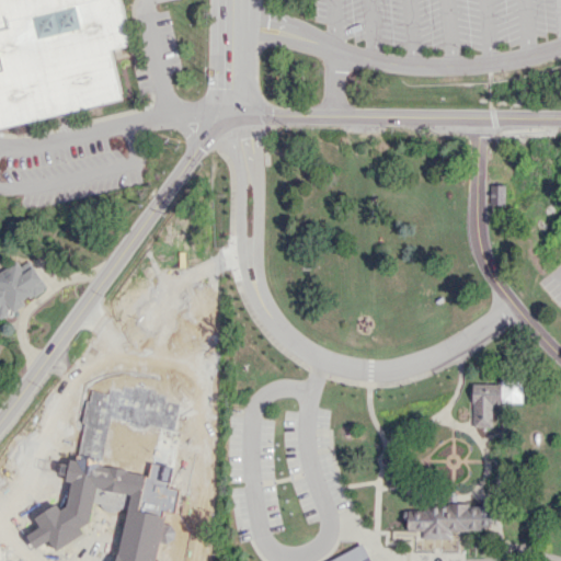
[(0,0),(118,0),(128,42),(109,47),(121,98),(0,127),(0,0)]
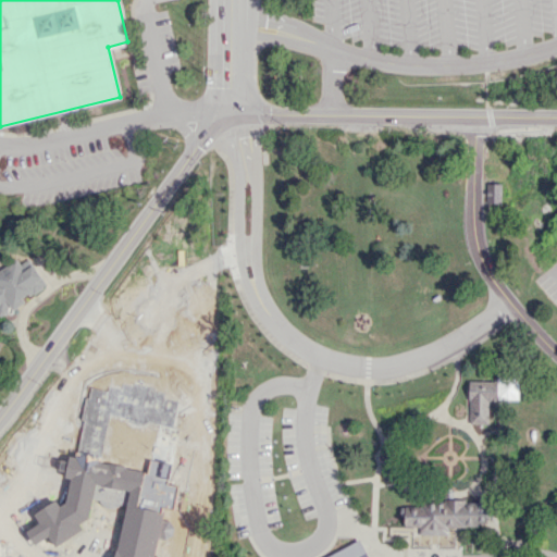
[(486,185),(503,185),(503,201),(485,201),(486,185)]
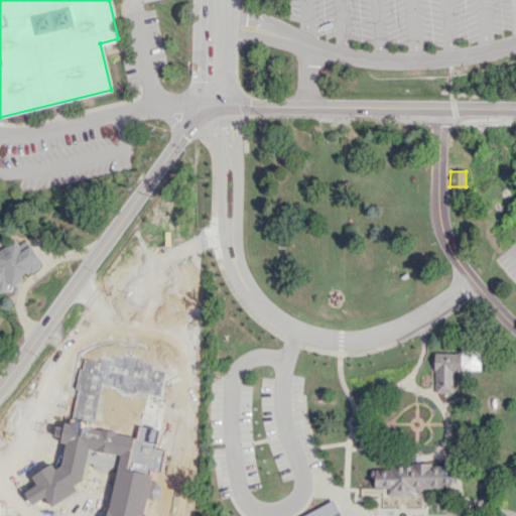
[(30,245),(21,250),(16,242),(0,250),(0,292),(22,281),(20,277),(41,265),(30,245)]
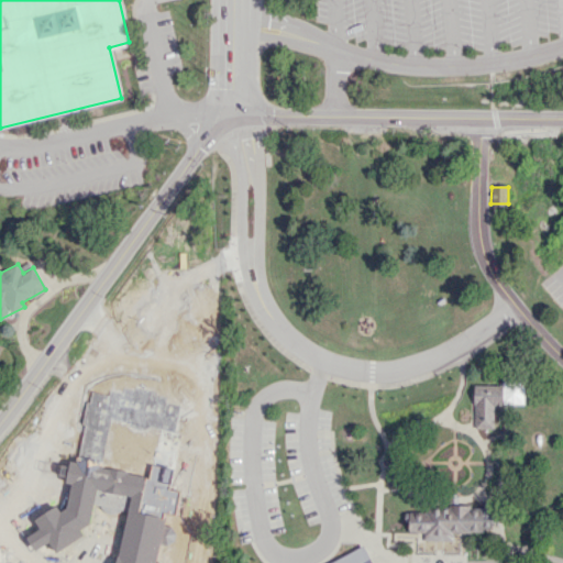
[(476,429),(494,429),(495,405),(504,405),(504,386),(476,386),(476,429)]
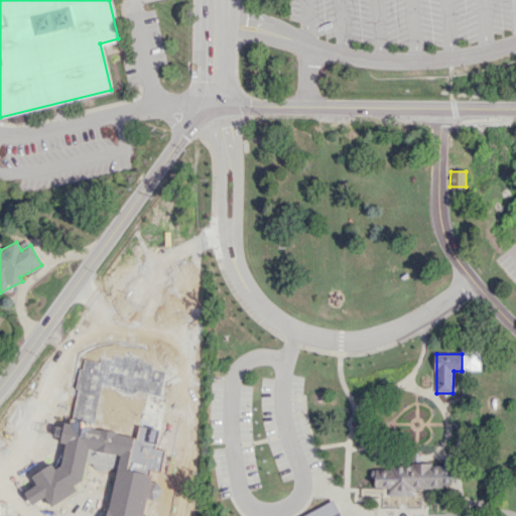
[(0,509),(14,515),(66,515),(77,453),(117,460),(107,515),(138,515),(144,479),(168,482),(178,418),(163,411),(147,408),(146,417),(143,412),(135,415),(122,413),(119,414),(114,412),(108,415),(99,413),(96,407),(83,405),(85,396),(63,392),(52,457),(0,480),(0,509)]
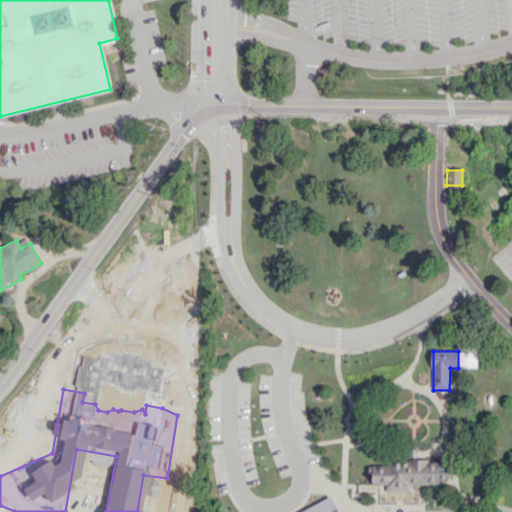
[(372,482),(387,483),(387,490),(413,491),(412,484),(442,483),(453,477),(452,465),(439,458),(386,459),(386,465),(372,465),(372,482)]
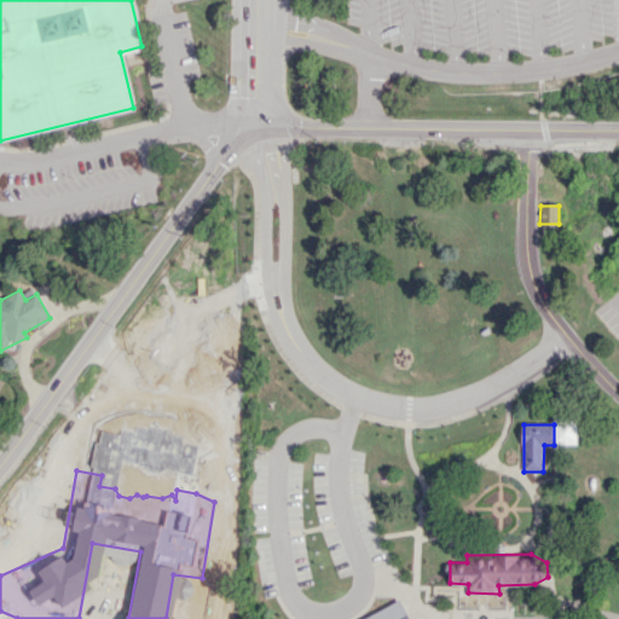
[(410,618),(401,601),(364,618),(410,618)]
